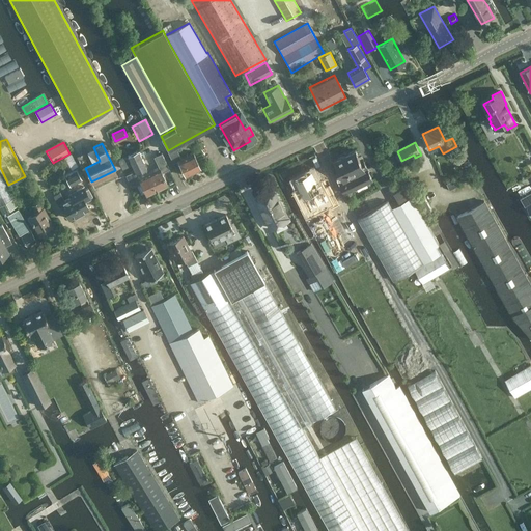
[(200,169),(193,151),(180,158),(175,146),(168,150),(167,151),(173,163),(178,160),(185,176),(200,169)]
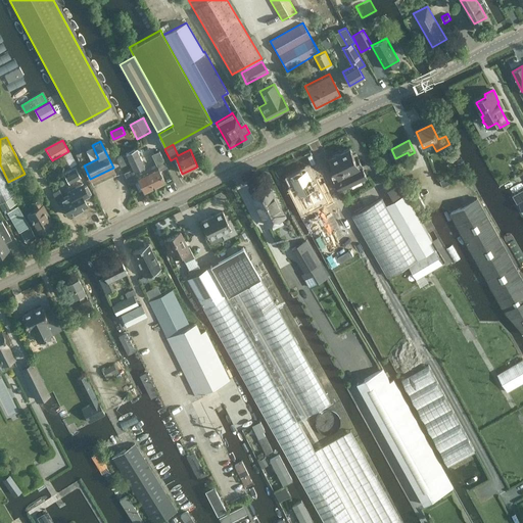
[(134,171),(135,171),(145,167),(137,147),(126,152),(126,153),(116,157),(121,167),(130,162),(133,169),(134,171)]
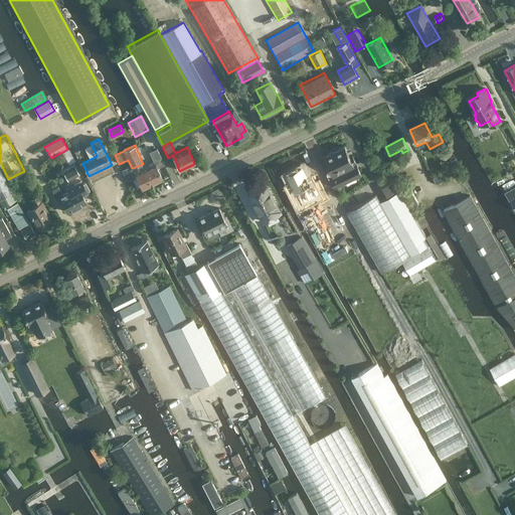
[(327,172),(335,188),(361,175),(356,164),(357,164),(351,152),(349,154),(345,145),(325,155),(332,170),(327,172)]
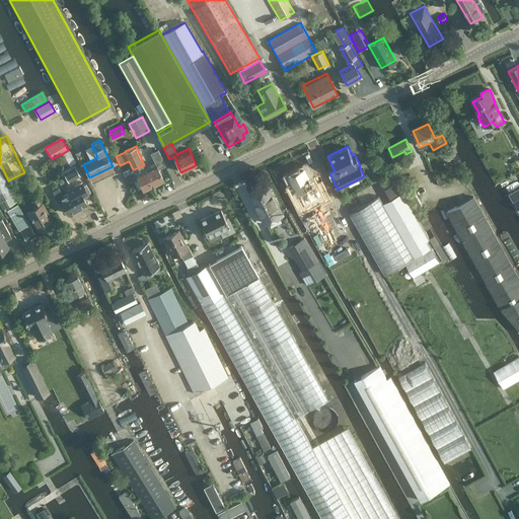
[(155,163),(156,163),(158,168),(165,165),(158,149),(150,153),(155,163)]
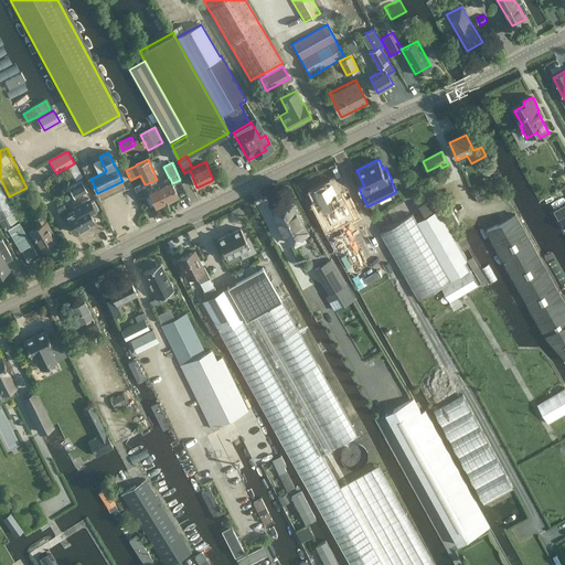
[(158,183),(167,201),(178,196),(172,183),(170,178),(169,178),(158,183)]
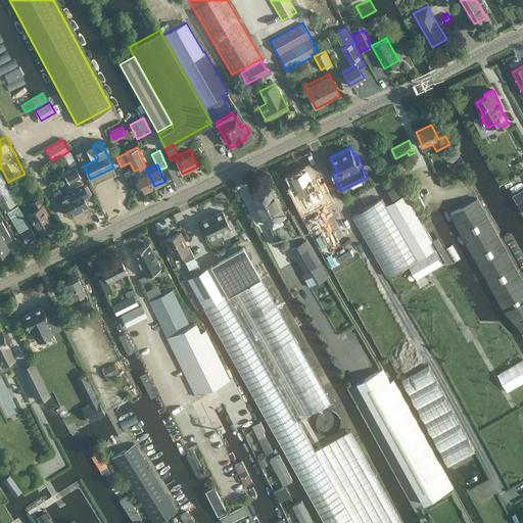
[(69,183),(81,177),(76,168),(64,174),(69,183)]
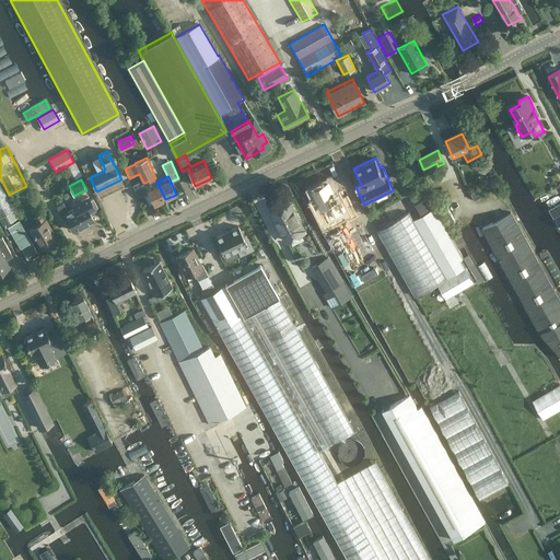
[(154,205),(165,199),(156,182),(146,186),(144,183),(143,183),(142,181),(132,185),(139,197),(149,191),(154,205)]
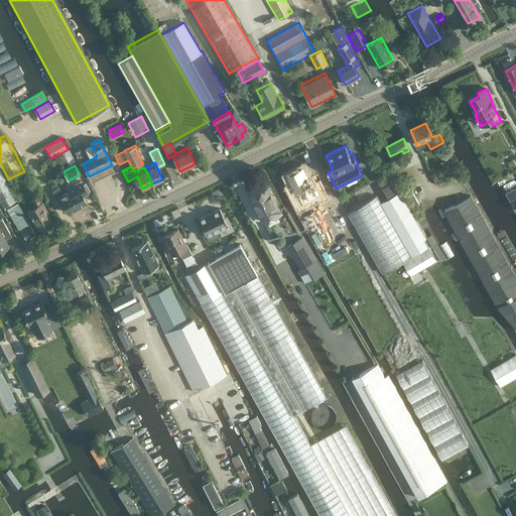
[(389,182),(397,176),(392,166),(383,171),(389,182)]
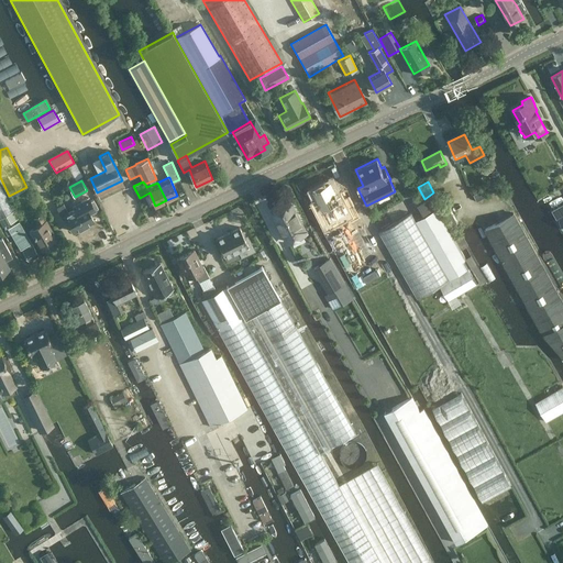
[(318,199),(312,202),(320,219),(328,216),(331,221),(346,213),(342,205),(346,202),(341,191),(337,194),(331,183),(315,191),(318,199)]
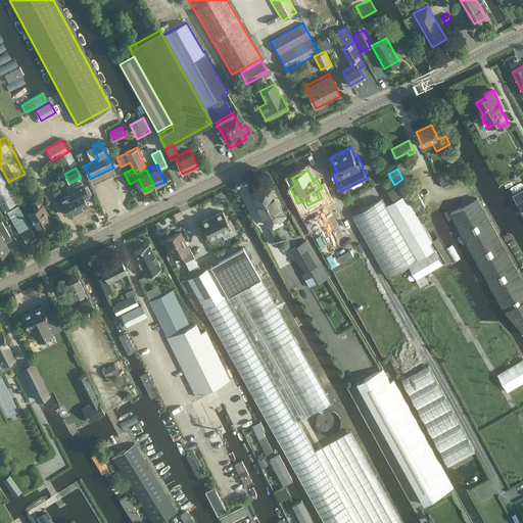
[(461,171),(453,175),(455,180),(463,176),(461,171)]
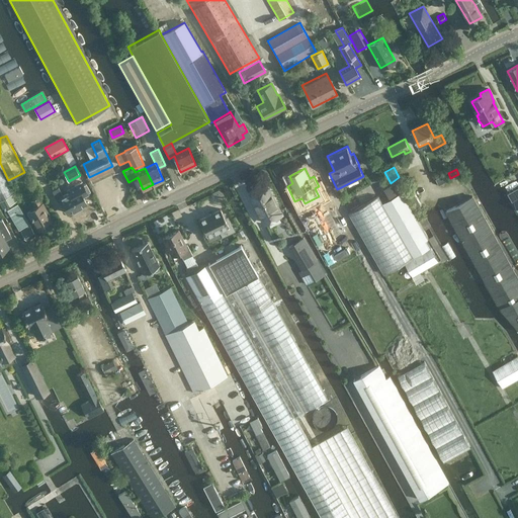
[(0,203),(3,208),(17,200),(0,170),(0,203)]
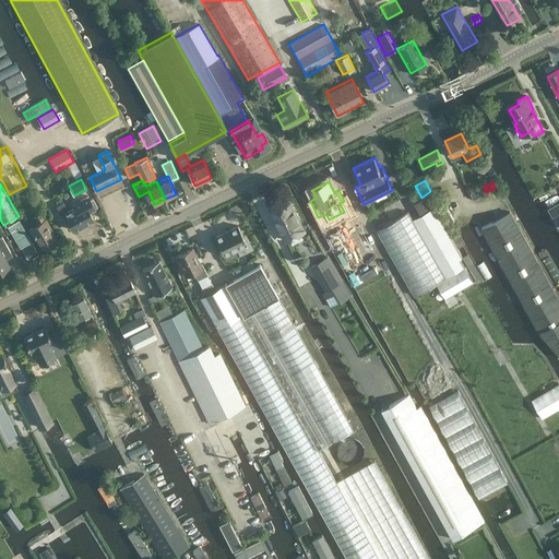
[(472,193),(474,199),(484,193),(482,189),(472,193)]
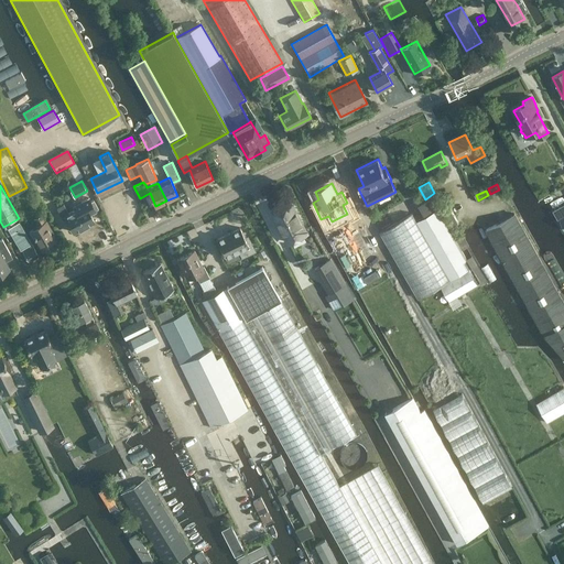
[(94,199),(85,204),(75,209),(84,226),(95,220),(90,213),(98,208),(94,199)]
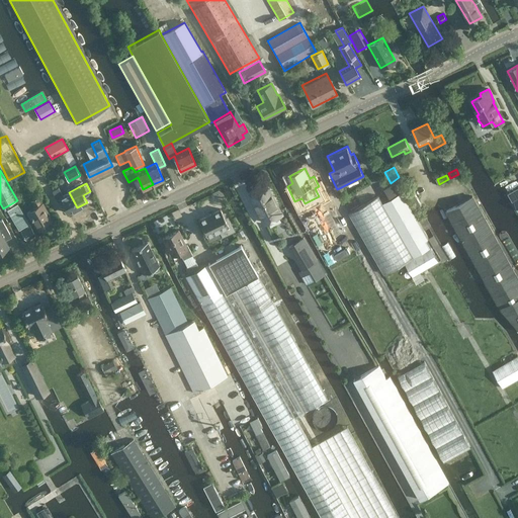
[(68,213),(77,207),(69,192),(63,195),(58,187),(52,190),(58,201),(61,200),(68,213)]
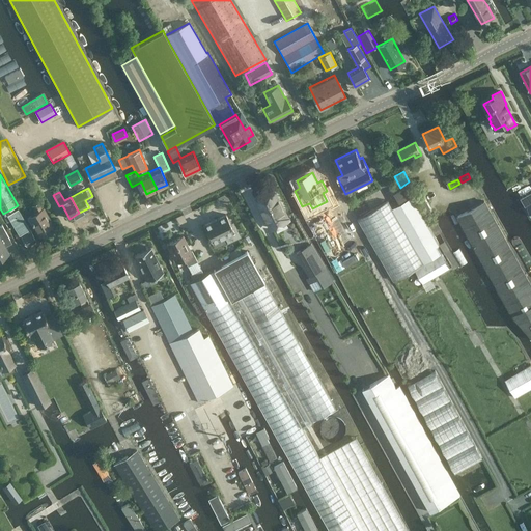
[(258,201),(272,228),(288,221),(275,193),(258,201)]
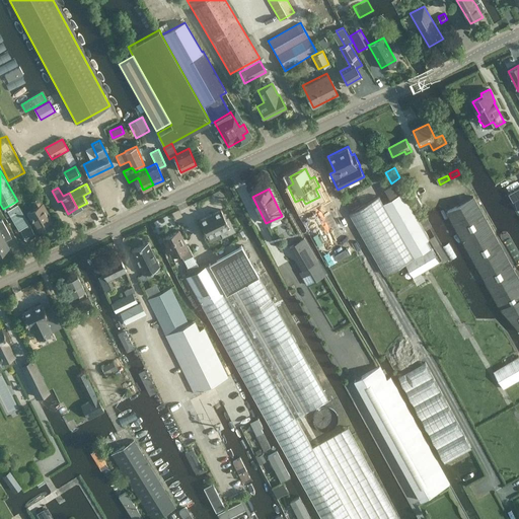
[(417,208),(422,205),(414,192),(409,195),(417,208)]
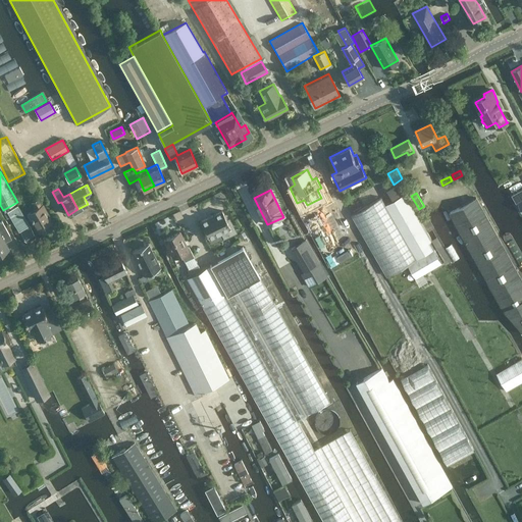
[(394,200),(385,204),(417,259),(408,264),(416,278),(441,263),(433,249),(429,242),(431,241),(427,232),(422,224),(421,221),(405,194),(394,200)]
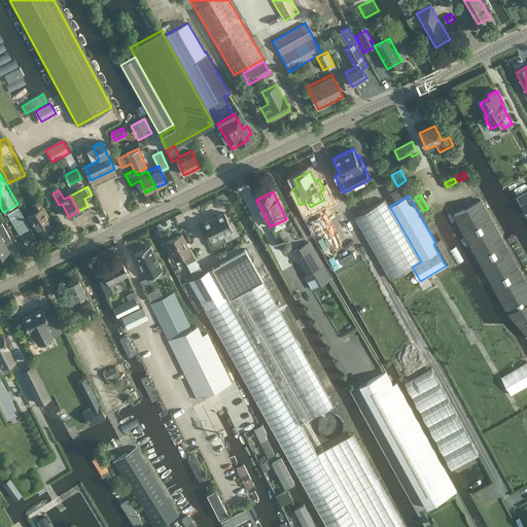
[(385,199),(355,216),(391,279),(412,267),(421,261),(389,206),(385,199)]
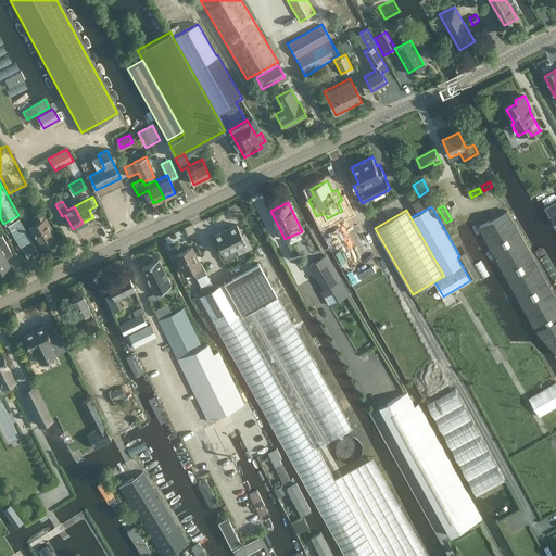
[(535,330),(555,351),(555,297),(507,210),(478,226),(535,330)]
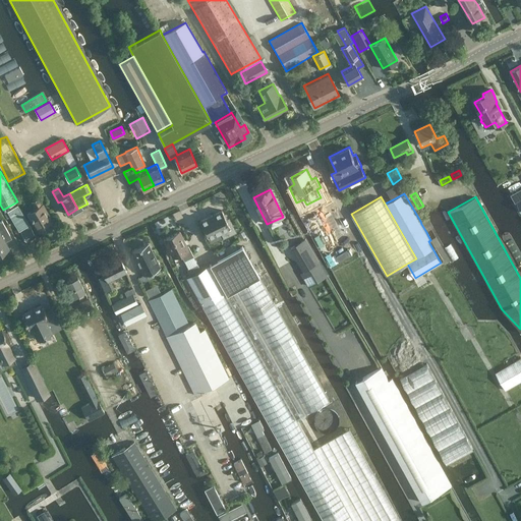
[(36,208),(27,212),(39,232),(53,224),(39,198),(32,201),(36,208)]
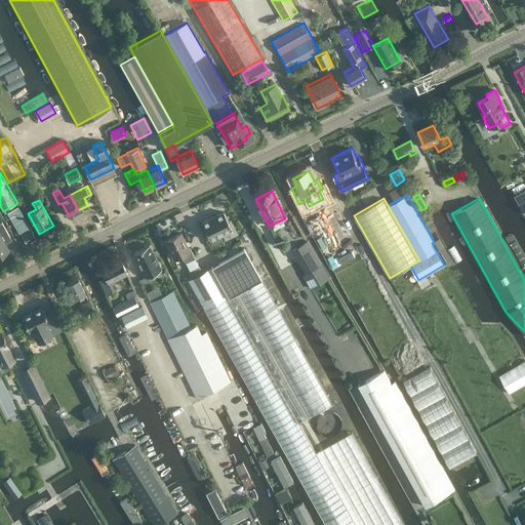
[(19,232),(29,227),(17,207),(4,215),(6,219),(10,217),(16,228),(17,228),(19,232)]
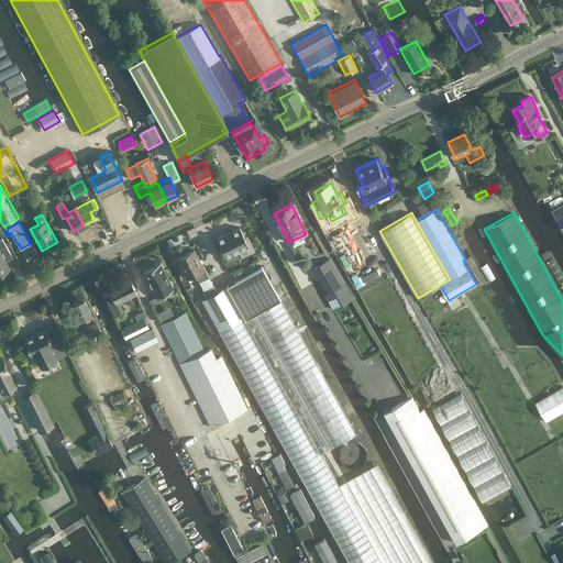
[(245,240),(244,236),(240,227),(216,239),(224,257),(225,256),(239,250),(242,256),(254,250),(249,239),(245,240)]
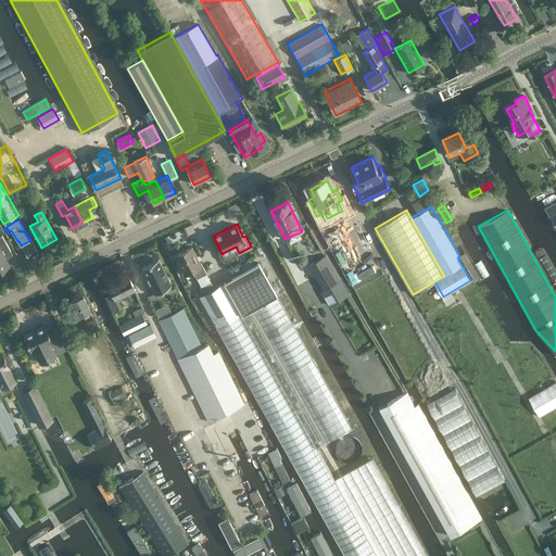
[(2,255),(10,251),(1,236),(0,236),(0,269),(9,265),(2,255)]
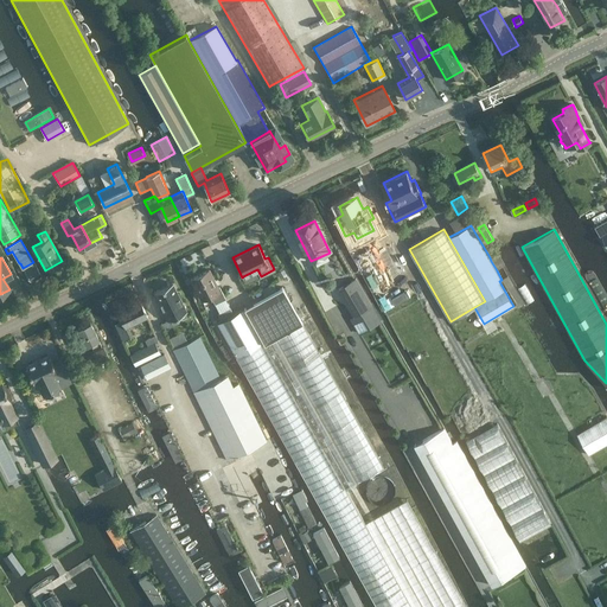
[(42,275),(33,262),(23,268),(31,281),(42,275)]
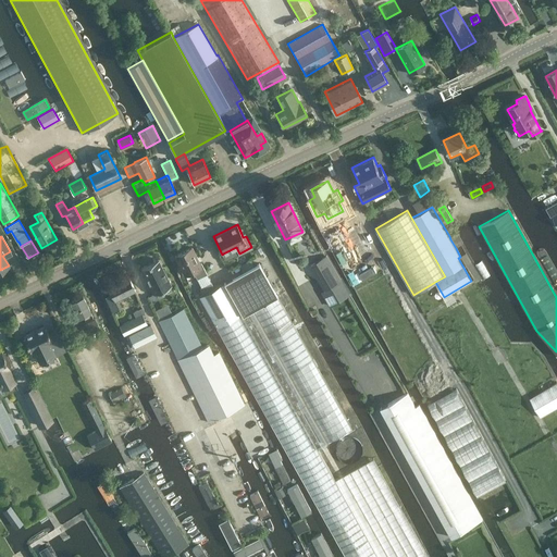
[(199,263),(192,247),(175,256),(185,276),(194,272),(197,279),(207,274),(201,262),(199,263)]
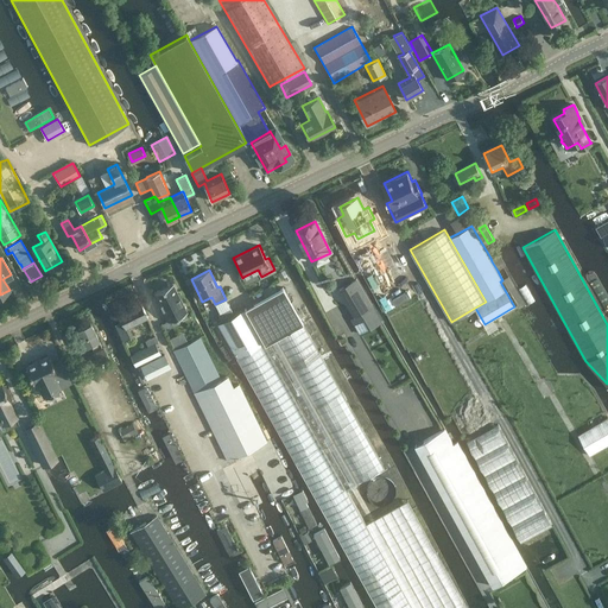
[(341,289),(340,290),(341,291),(349,304),(349,305),(349,306),(350,306),(354,311),(353,312),(354,312),(355,315),(355,316),(352,318),(355,324),(355,323),(375,312),(375,311),(373,306),(356,279),(355,280),(341,289)]
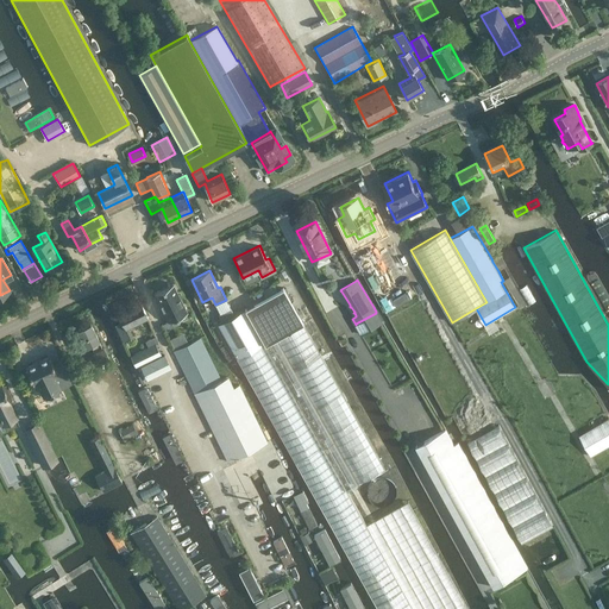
[(169,321),(187,312),(173,283),(155,293),(169,321)]
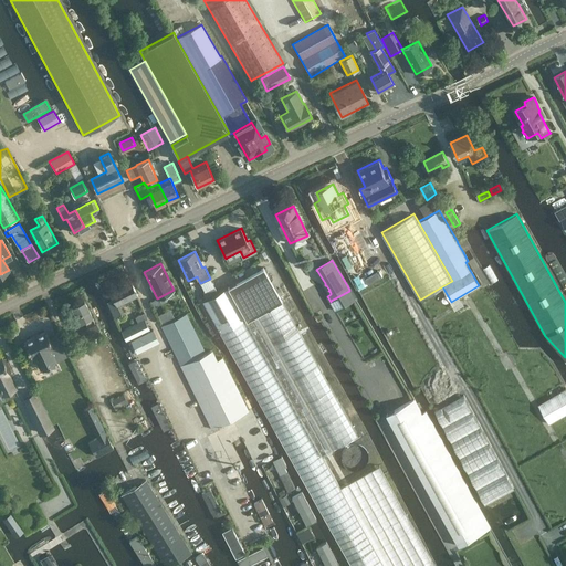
[(263,268),(238,281),(201,302),(273,429),(350,565),(386,565),(322,456),(357,435),(296,327),(263,268)]
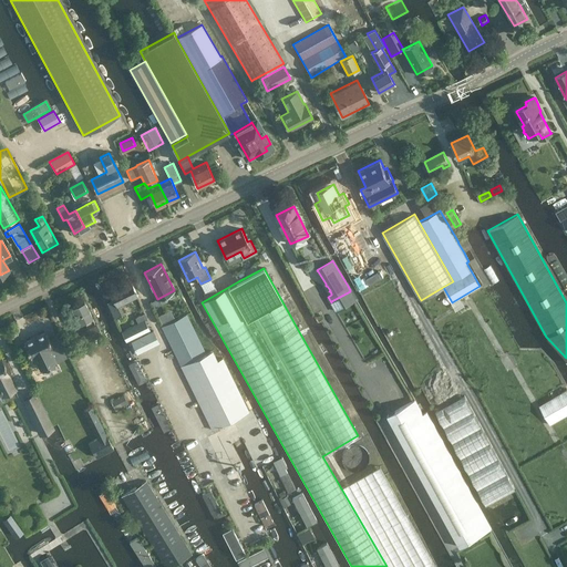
[(137,296),(129,280),(109,290),(113,299),(107,302),(115,318),(124,313),(120,305),(137,296)]
